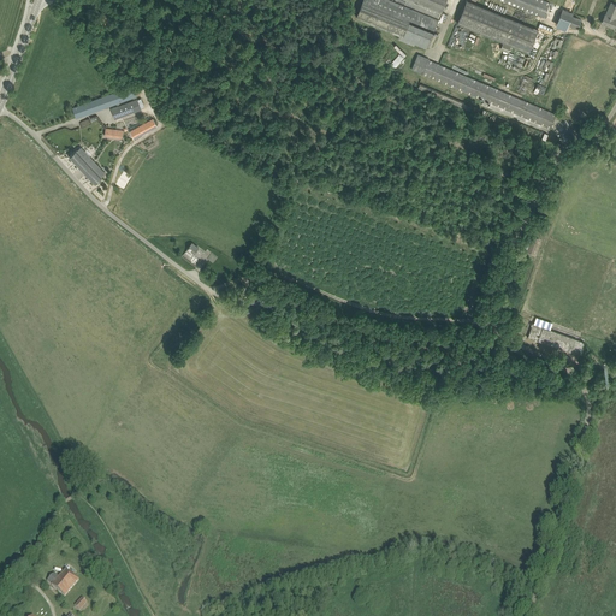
[(434,33),(409,23),(410,19),(363,0),(356,17),(400,35),(398,40),(414,46),(415,45),(427,49),(434,33)]
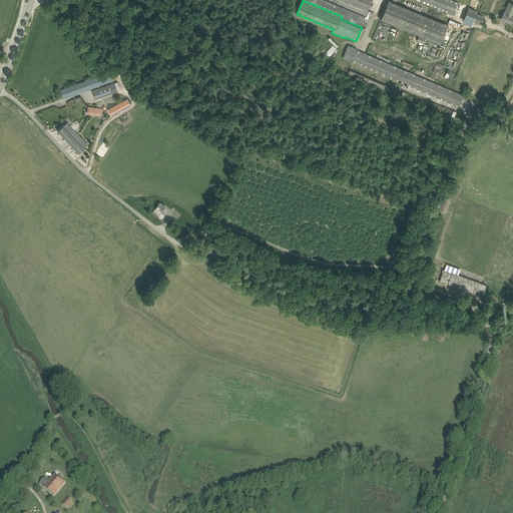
[(365,17),(372,0),(329,0),(329,1),(343,8),(365,17)]
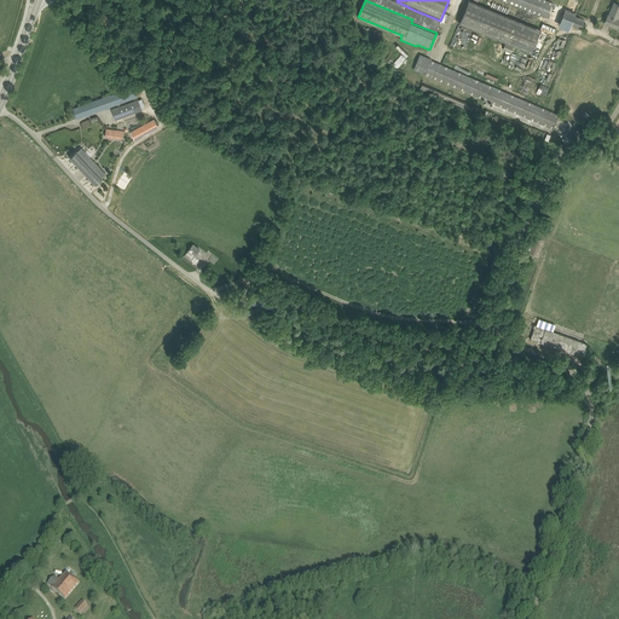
[(460,23),(514,46),(532,53),(542,30),(469,0),(460,23)]
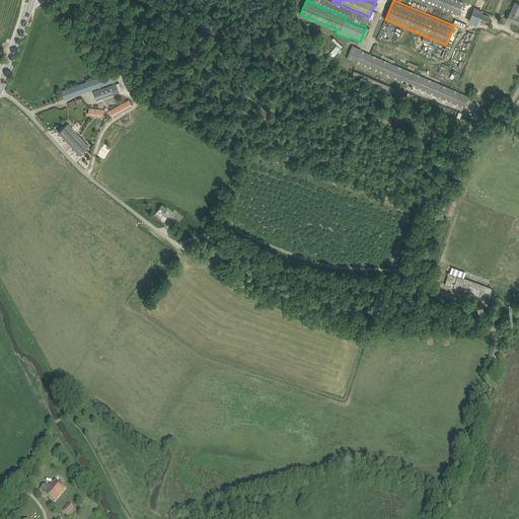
[(421,0),(458,15),(463,2),(457,0),(421,0)]
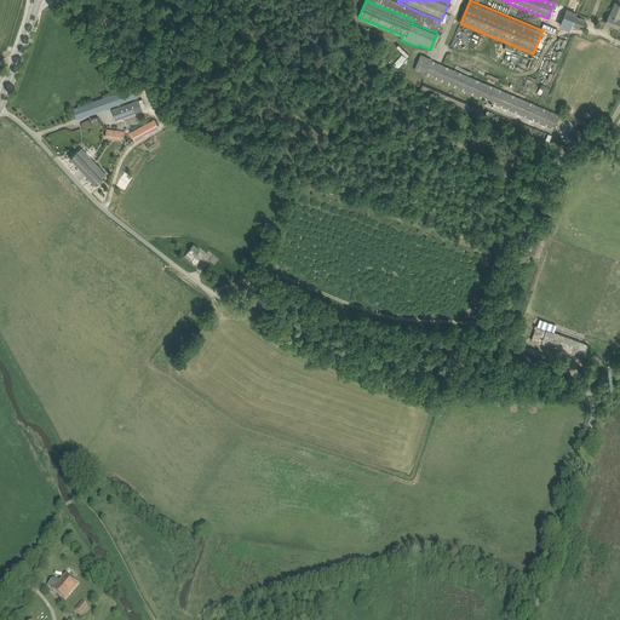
[(615,3),(607,23),(619,28),(619,24),(619,19),(619,18),(619,15),(619,4),(619,5),(615,3)]
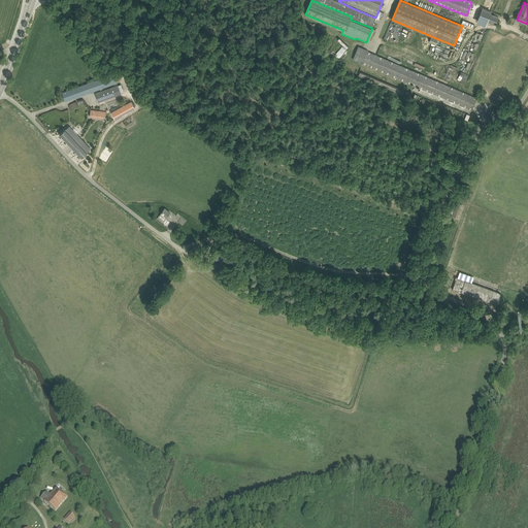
[(482,9),(479,18),(487,22),(491,13),(482,9)]
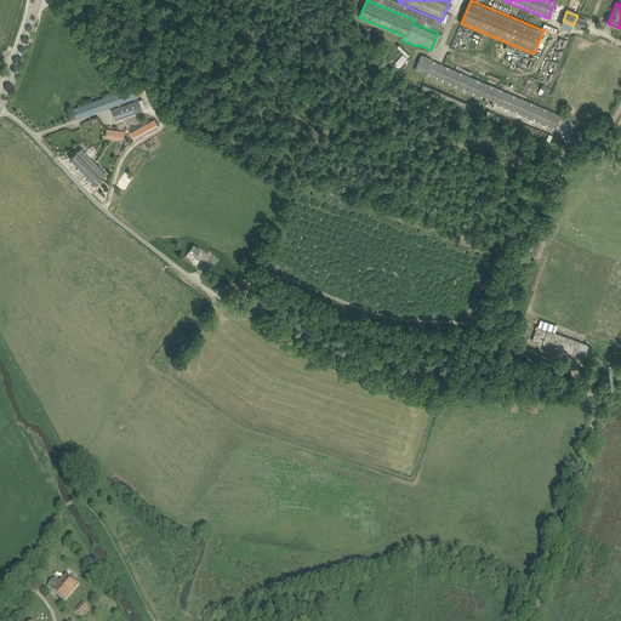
[(585,28),(587,20),(577,16),(574,23),(585,28)]
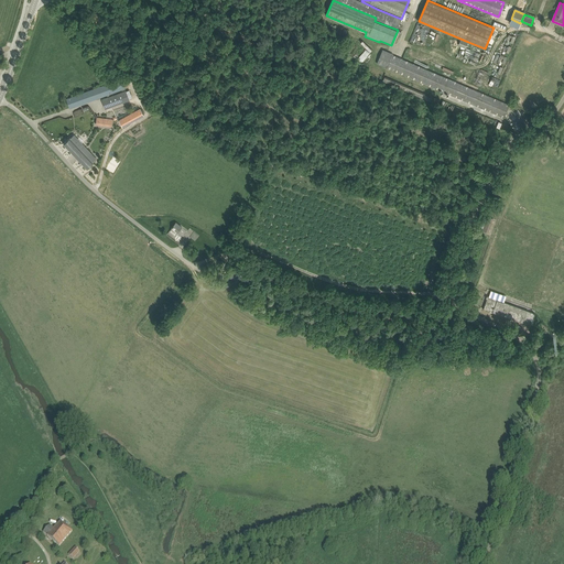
[(398,30),(399,26),(377,19),(376,21),(398,30)]
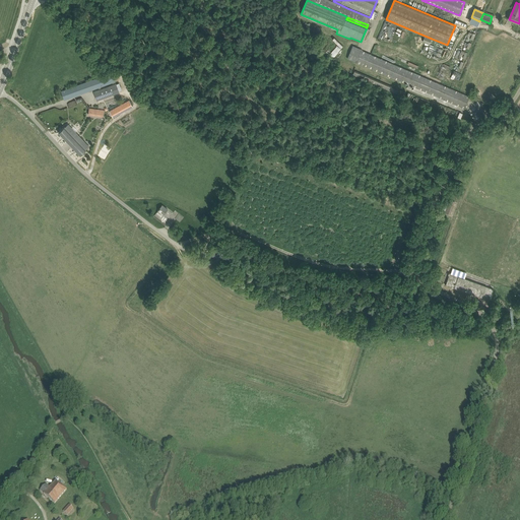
[(425,36),(423,42),(430,45),(432,39),(425,36)]
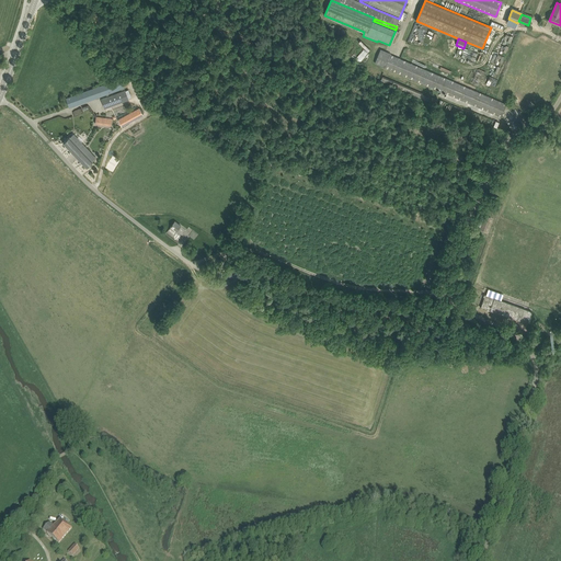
[(370,49),(361,41),(358,43),(368,52),(370,49)]
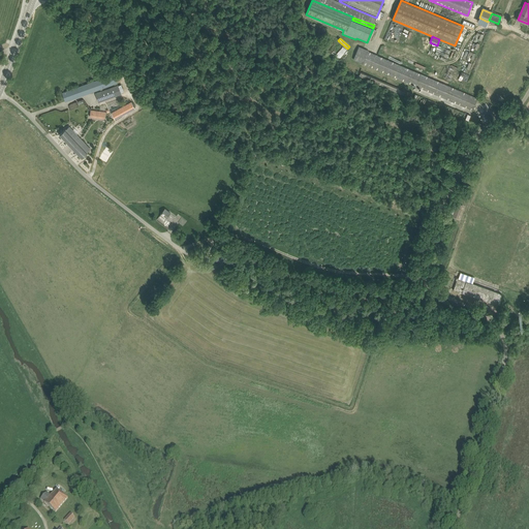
[(342,47),(336,57),(340,60),(346,49),(342,47)]
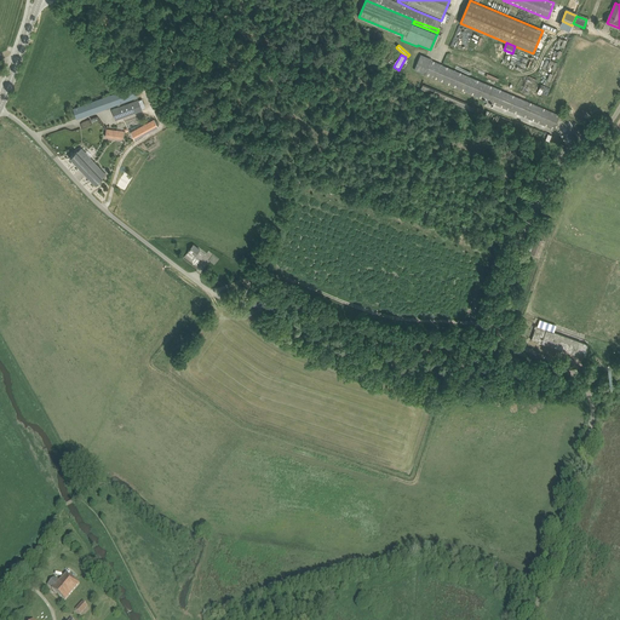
[(555,130),(560,115),(432,61),(432,59),(420,55),(414,70),(426,75),(426,74),(555,130)]
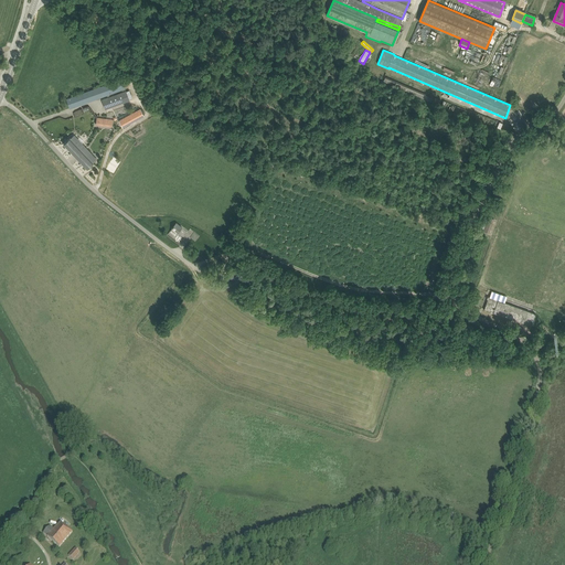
[(498,61),(505,63),(508,56),(501,54),(498,61)]
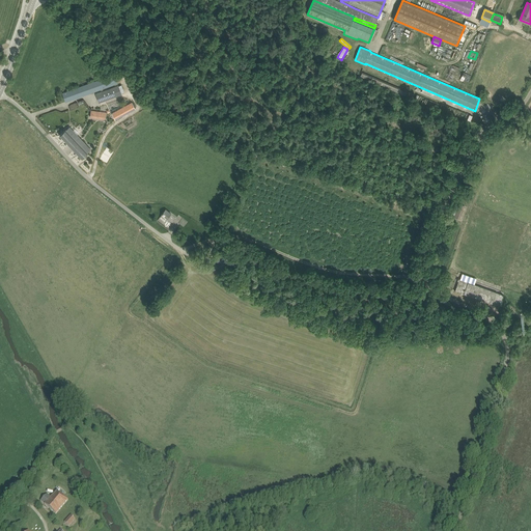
[(362,73),(361,76),(372,81),(373,78),(362,73)]
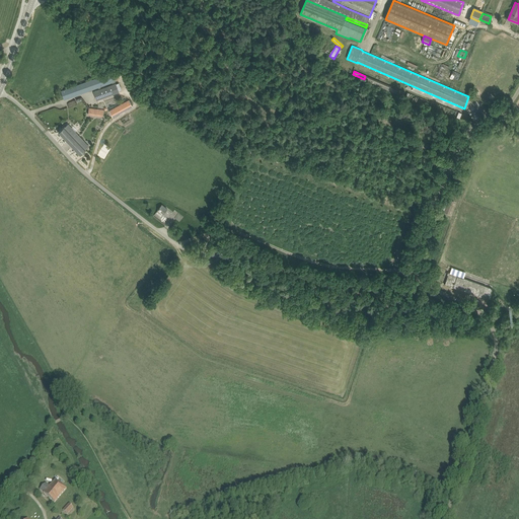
[(97,87),(100,86),(115,81),(112,73),(61,91),(64,99),(97,87)]
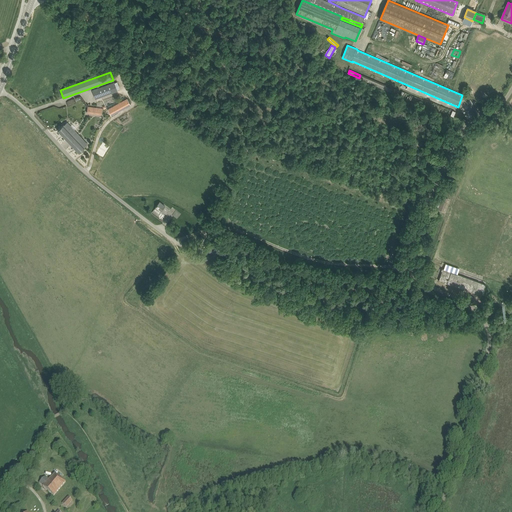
[(364,77),(363,80),(383,88),(384,84),(364,77)]
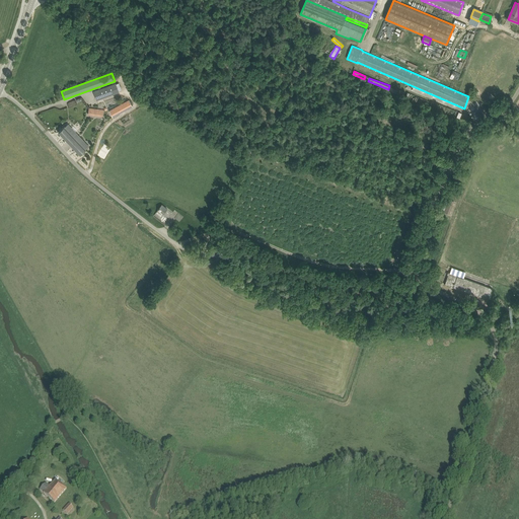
[(116,83),(101,88),(100,86),(97,87),(98,89),(93,91),(96,100),(120,92),(116,83)]
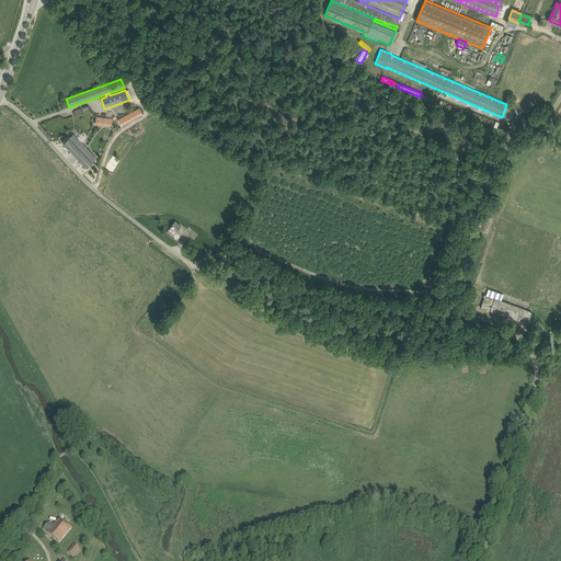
[(128,122),(124,115),(118,118),(122,125),(128,122)]
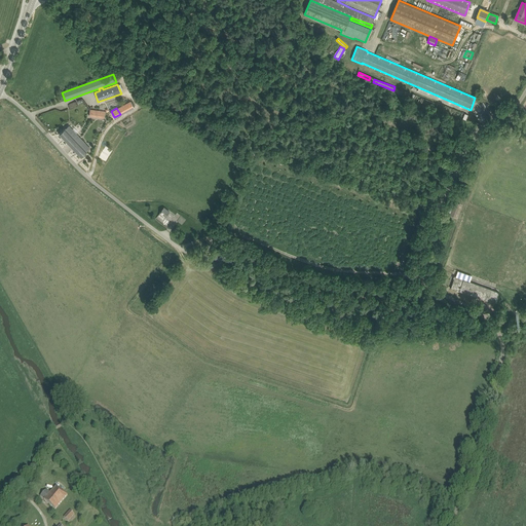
[(106,112),(90,109),(89,116),(105,118),(106,112)]
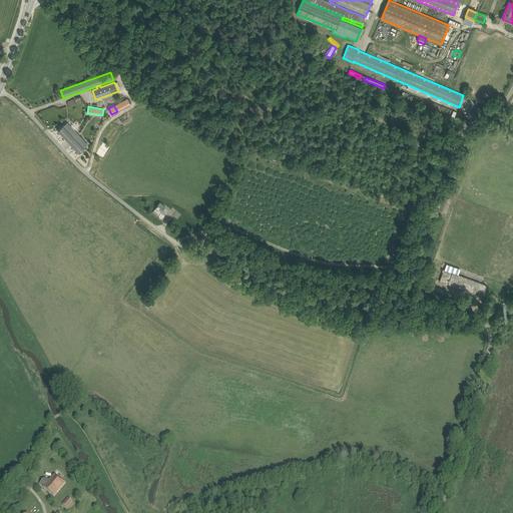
[(78,133),(67,122),(64,125),(64,124),(58,130),(69,142),(78,133)]
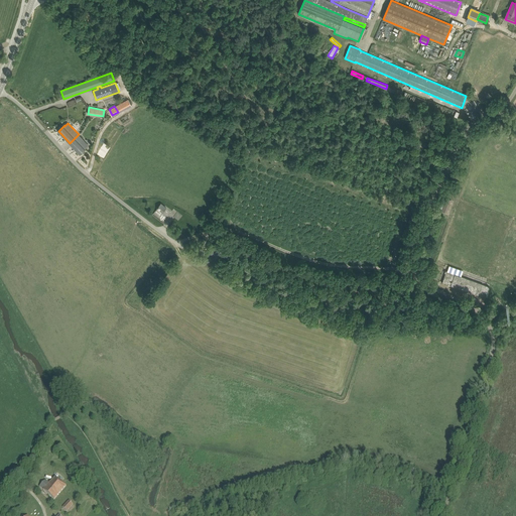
[(85,140),(79,134),(70,143),(80,154),(86,148),(81,143),(82,142),(83,143),(85,140)]
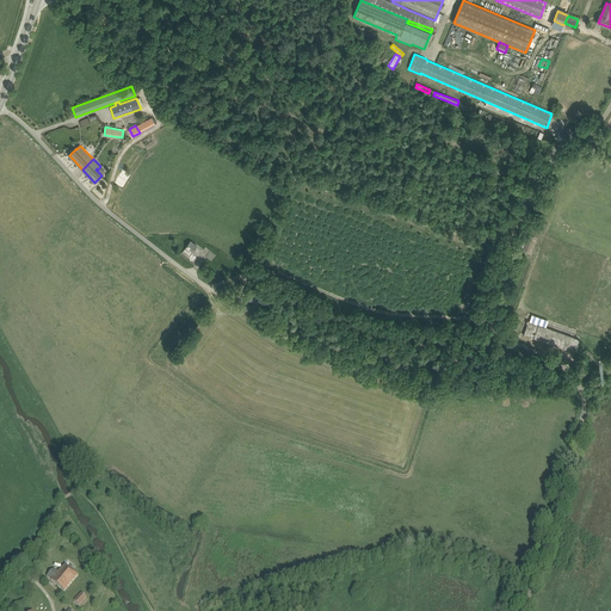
[(529,252),(535,238),(529,235),(523,250),(529,252)]
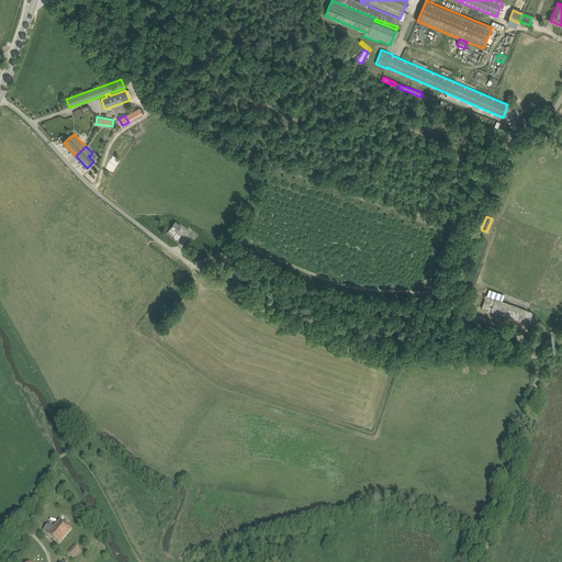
[(242,271),(243,268),(236,266),(235,269),(231,267),(227,273),(236,277),(238,270),(242,271)]
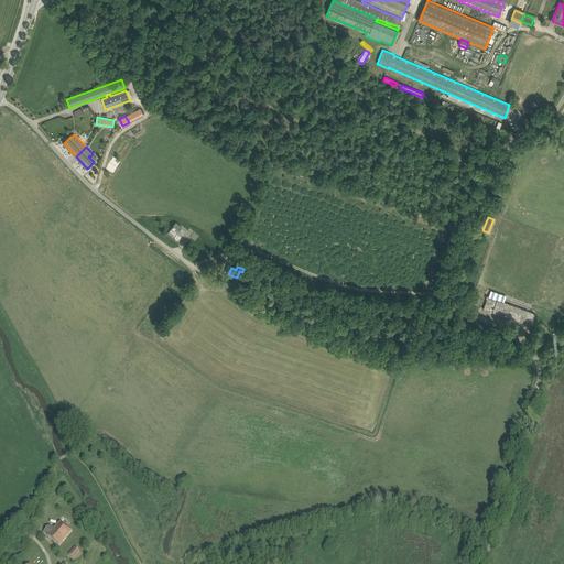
[(484,308),(492,312),(530,325),(534,313),(487,295),(486,299),(487,299),(484,308)]
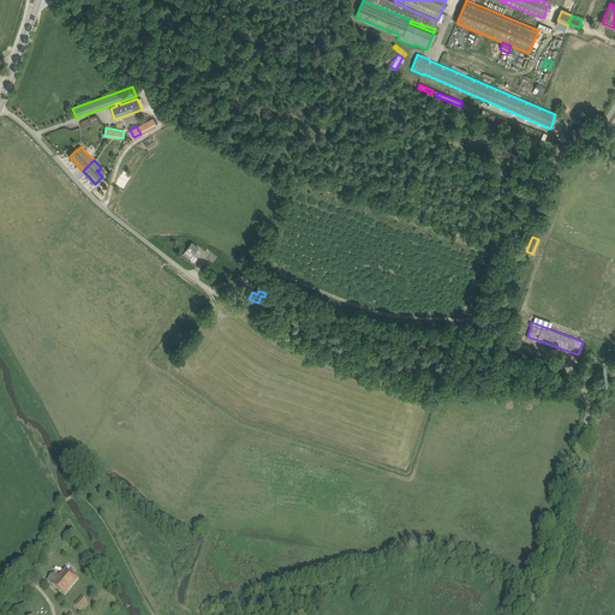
[(65,596),(79,579),(75,575),(67,569),(60,577),(54,572),(47,580),(52,584),(65,596)]
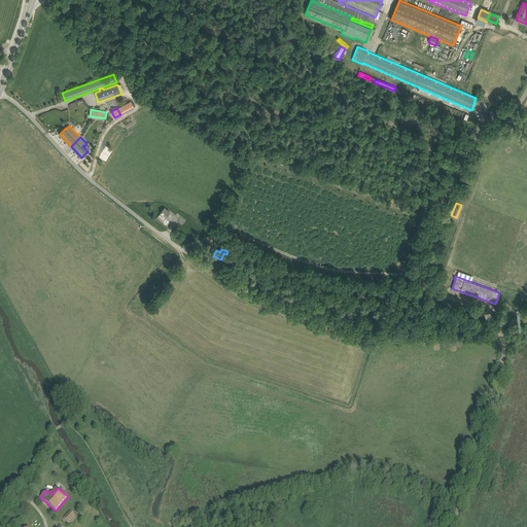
[(70,512),(64,518),(68,522),(74,515),(70,512)]
